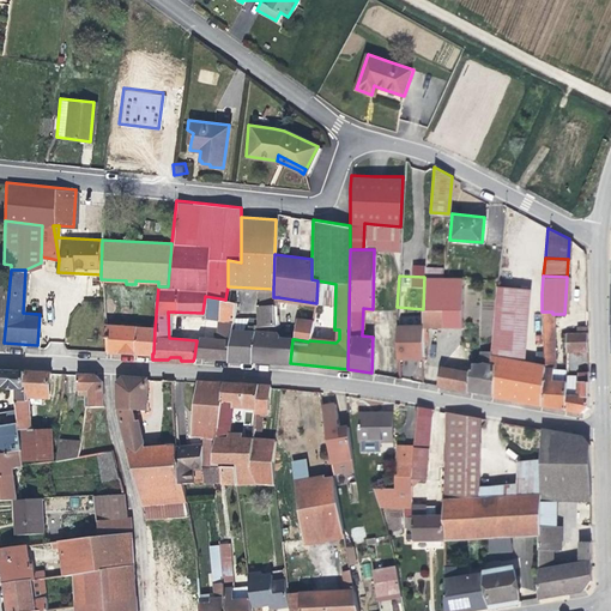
[(458,279),(424,277),(423,309),(422,326),(457,327),(458,279)]
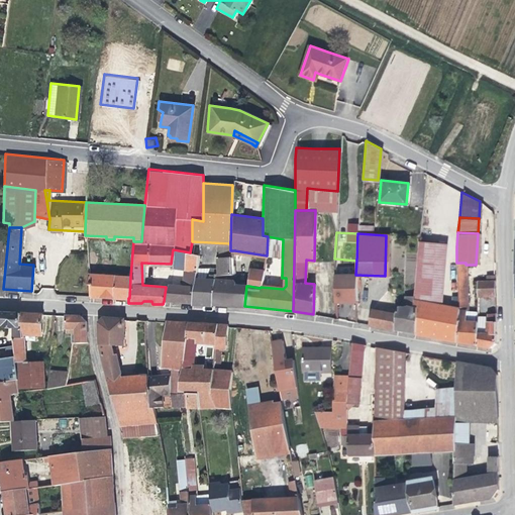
[(446,242),(418,239),(415,280),(441,285),(446,242)]
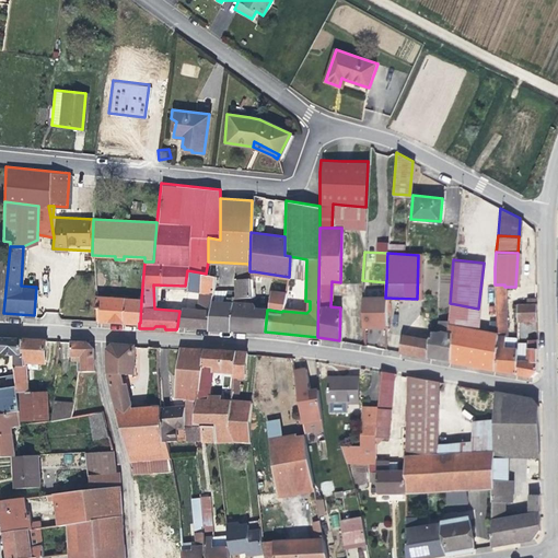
[(199,286),(200,272),(187,270),(185,286),(199,286)]
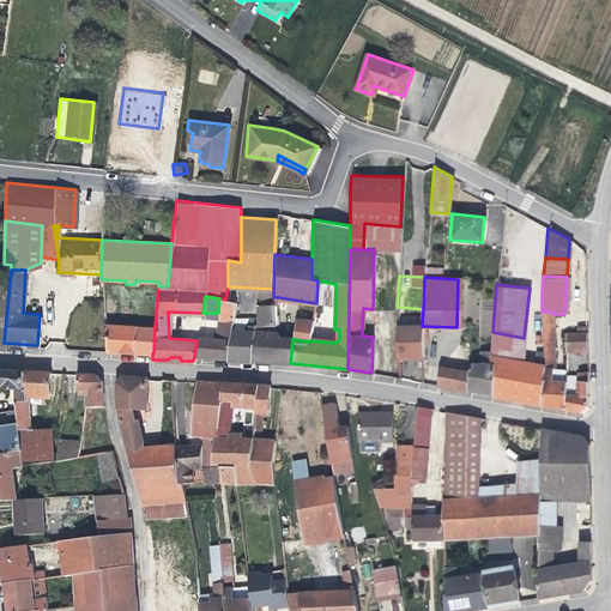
[(234,301),(225,300),(219,298),(218,313),(216,338),(198,338),(197,340),(194,357),(228,357),(231,330),(231,316),(234,301)]
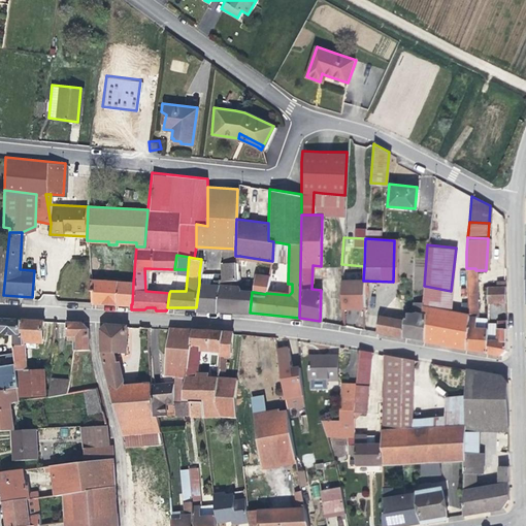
[(235,271),(235,261),(221,262),(221,280),(235,280),(235,271)]
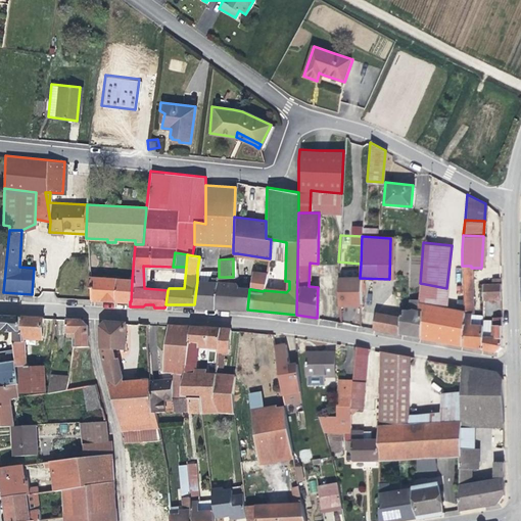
[(462,266),(463,311),(461,345),(480,348),(480,337),(480,320),(480,315),(470,313),(471,311),(471,268),(464,267),(464,266),(462,266)]
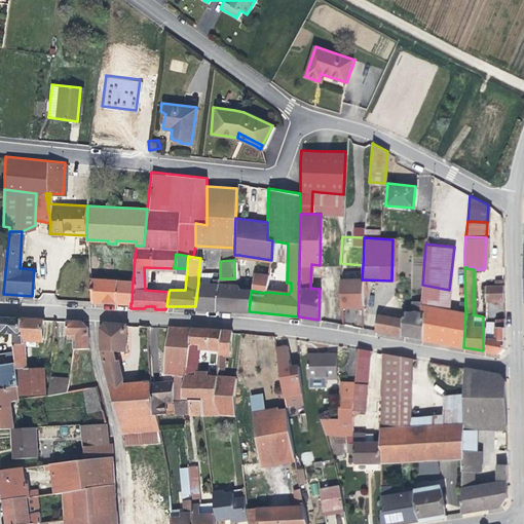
[(264,293),(265,292),(268,274),(255,272),(253,291),(264,293)]
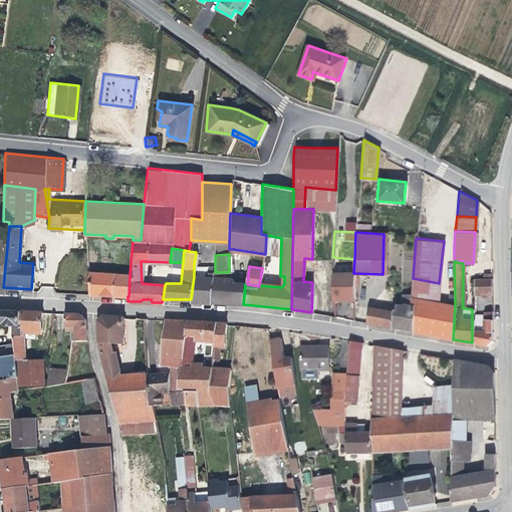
[(128,296),(129,296),(130,275),(87,272),(87,282),(89,282),(89,294),(128,296)]
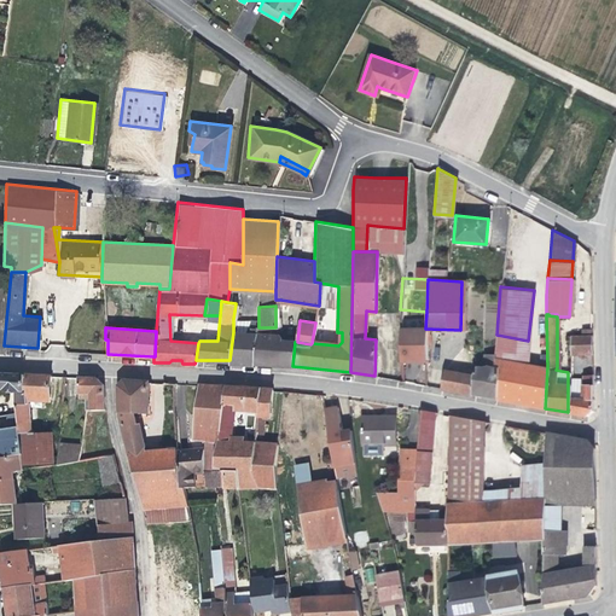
[(400,329),(401,360),(426,361),(425,329),(400,329)]
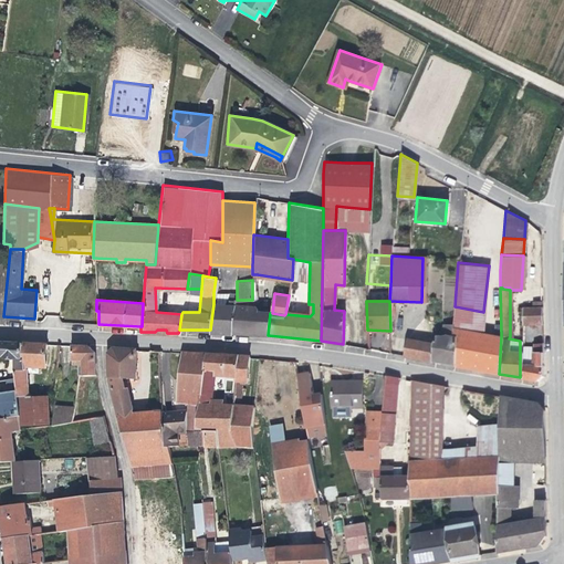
[(233,305),(213,304),(210,330),(210,331),(230,333),(233,305)]
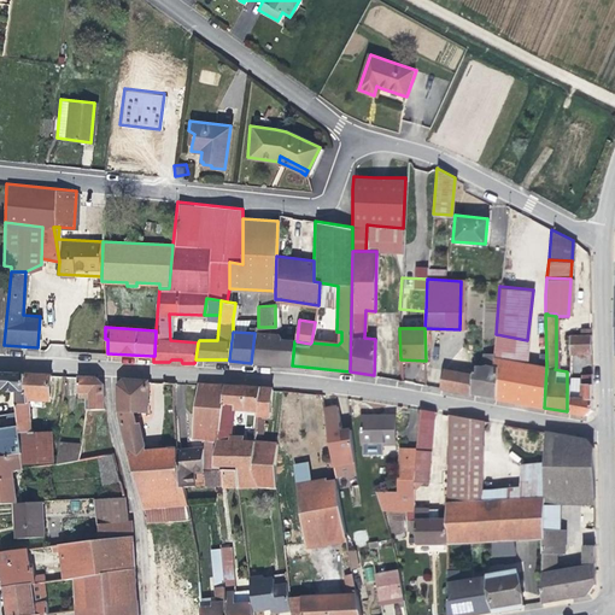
[(277,334),(255,333),(251,363),(252,364),(252,362),(292,365),(294,341),(282,340),(277,334)]
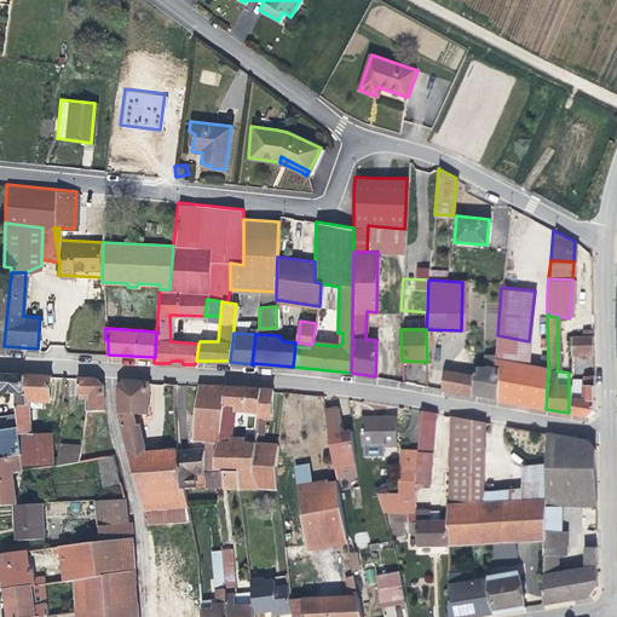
[(497,335),(495,358),(528,364),(529,341),(497,335)]
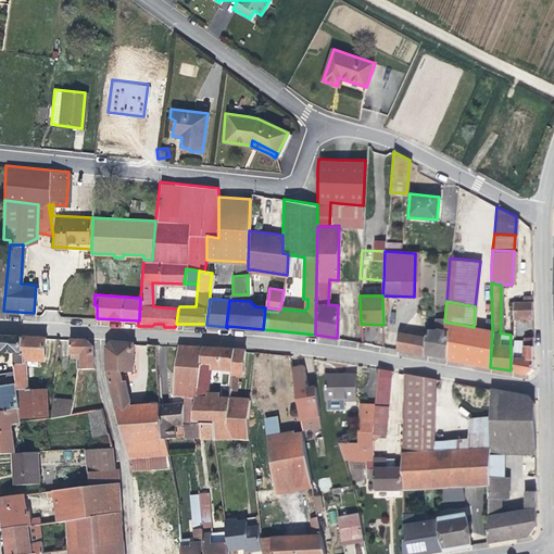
[(531,319),(531,301),(511,301),(511,319),(527,319),(531,319)]
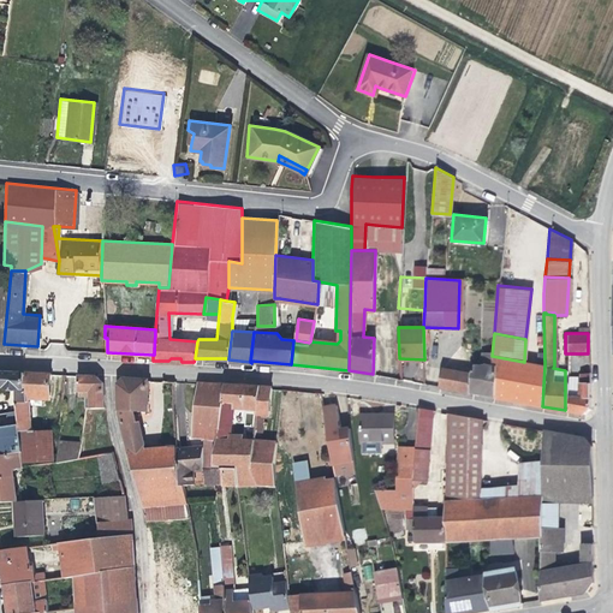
[(433,367),(432,386),(493,397),(494,365),(491,365),(492,356),(484,355),(483,364),(481,365),(474,364),(470,373),(433,367)]
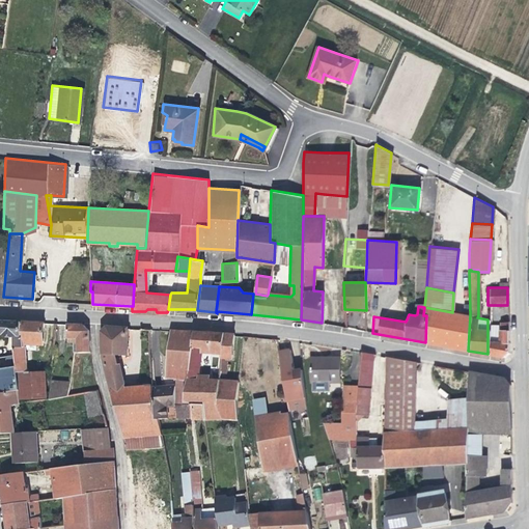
[(426,315),(425,342),(468,351),(470,315),(452,312),(424,307),(423,315),(426,315)]
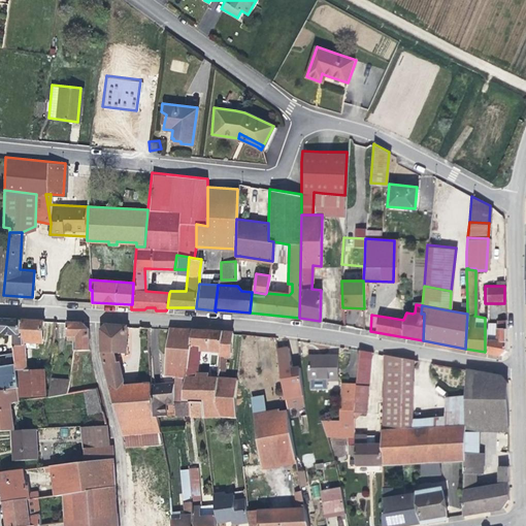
[(19,318),(0,317),(0,331),(10,332),(11,344),(24,343),(23,337),(22,332),(19,332),(19,318)]
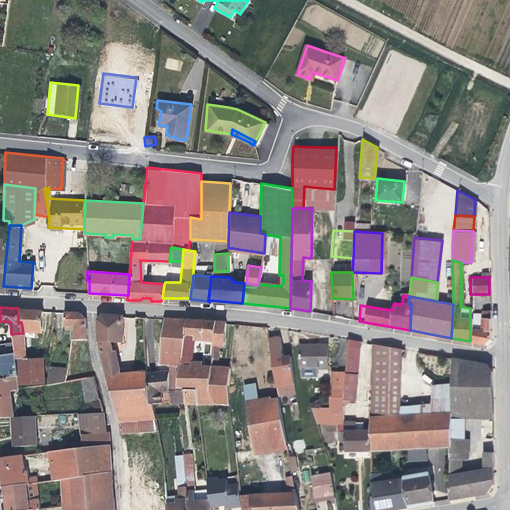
[(40,309),(18,308),(18,322),(21,322),(22,327),(39,327),(40,309)]
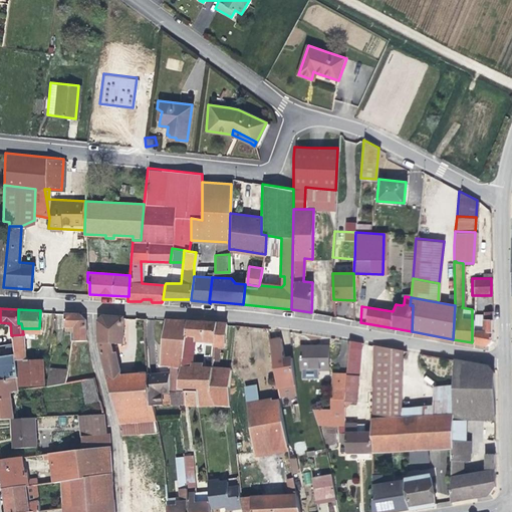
[(492,341),(492,311),(483,311),(483,314),(483,330),(480,331),(480,344),(487,345),(492,341)]
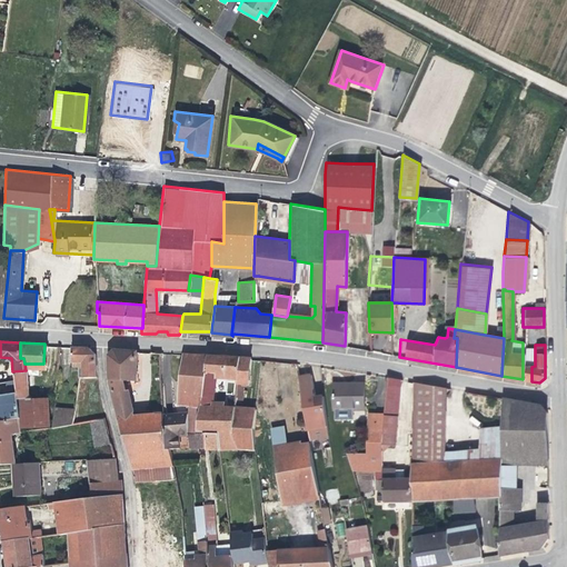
[(88,347),(70,346),(70,360),(76,360),(75,365),(76,365),(82,365),(82,376),(95,376),(93,352),(88,347)]
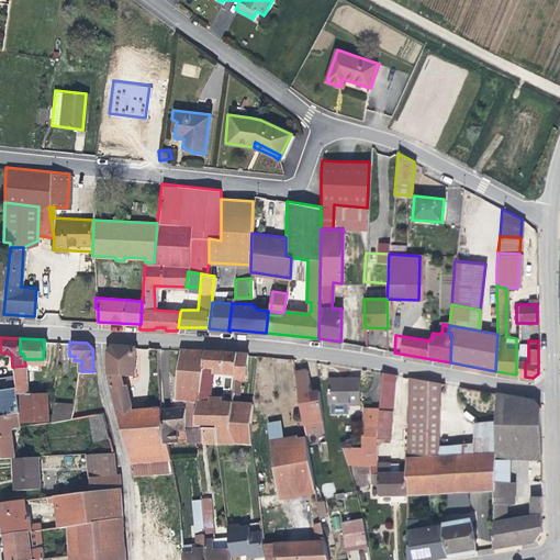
[(528,344),(516,344),(516,362),(525,362),(528,361),(528,344)]
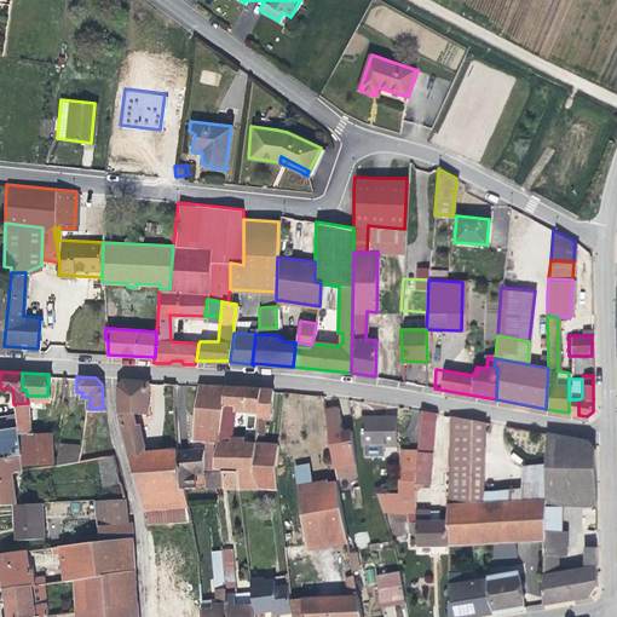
[(146,413),(146,381),(122,380),(117,385),(119,414),(138,492),(144,492),(179,490),(176,450),(176,449),(161,450),(144,451),(143,442),(138,422),(134,424),(132,413),(146,413)]
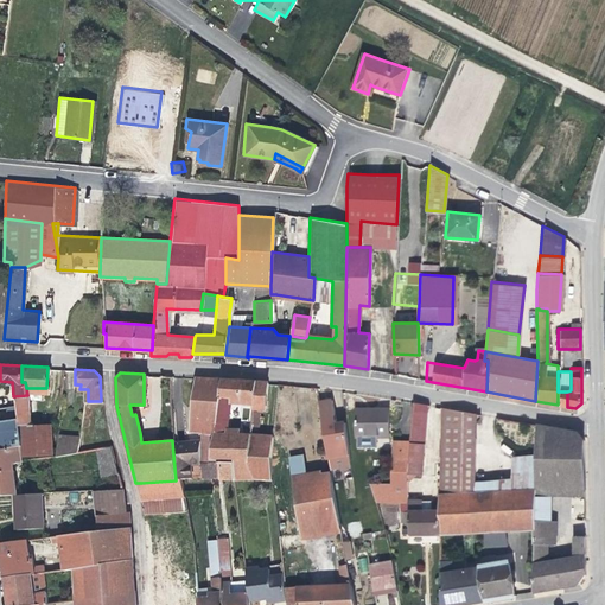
[(220,377),(195,376),(188,431),(199,432),(212,433),(220,377)]
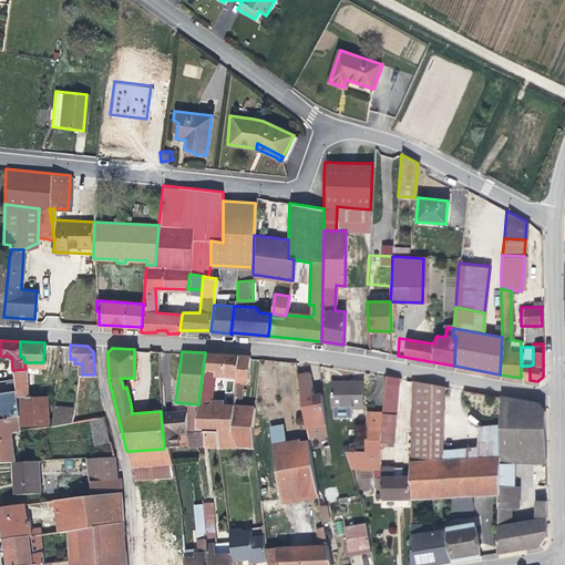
[(236,355),(205,352),(198,404),(196,430),(206,430),(217,431),(230,431),(233,404),(213,402),(211,391),(215,369),(235,371),(236,355)]
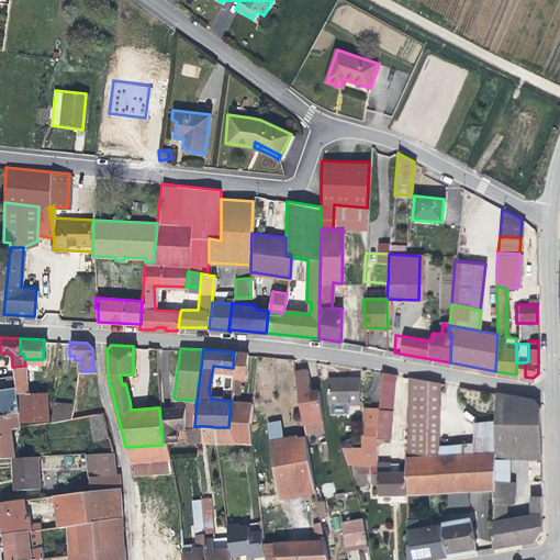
[(246,353),(234,351),(233,368),(233,378),(244,379),(246,353)]
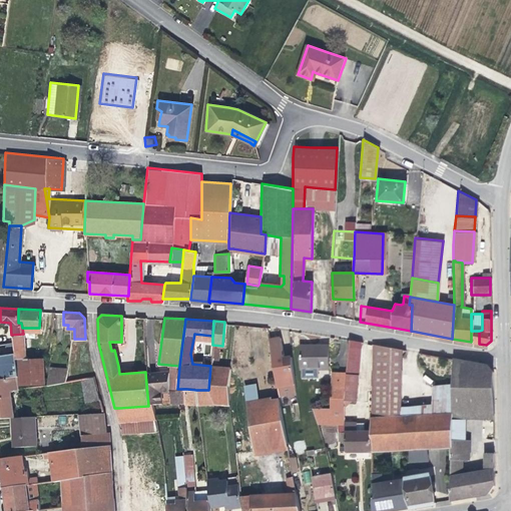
[(23,334),(11,335),(14,353),(14,359),(16,359),(25,358),(23,334)]
